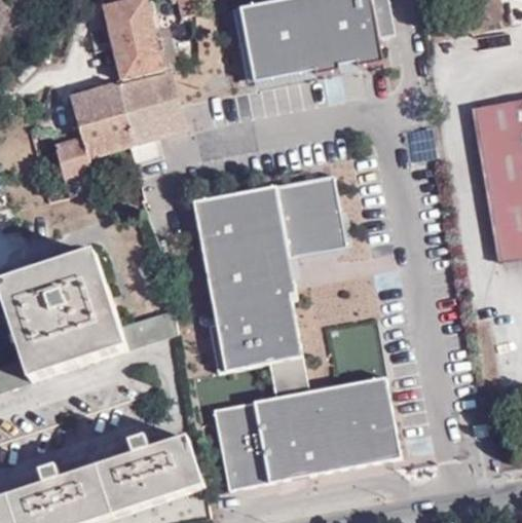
[(102,6),(119,81),(176,69),(166,33),(160,35),(158,28),(153,29),(146,0),(131,0),(102,6)]
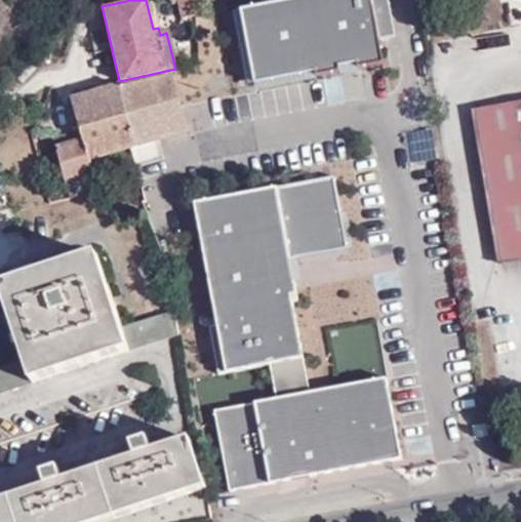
[(166,0),(166,1),(170,0),(174,0),(178,16),(192,14),(189,0),(166,0)]
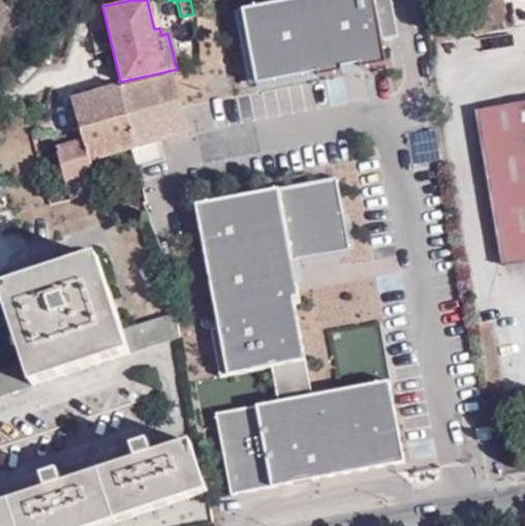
[(357,66),(383,61),(378,37),(371,0),(276,0),(239,7),(253,81),(314,69),(315,74),(340,69),(339,64),(356,61),(357,66)]
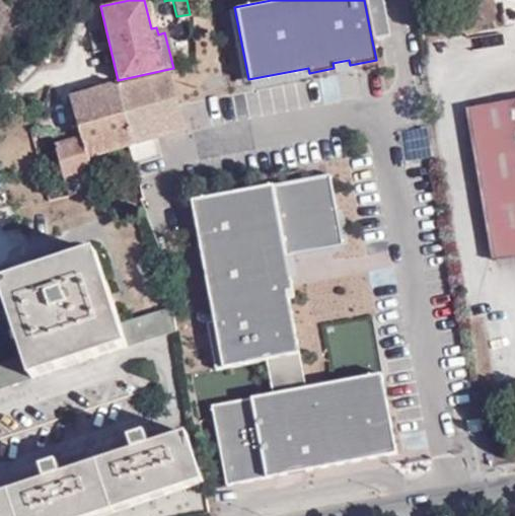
[(364,0),(371,37),(387,33),(381,0),(364,0)]
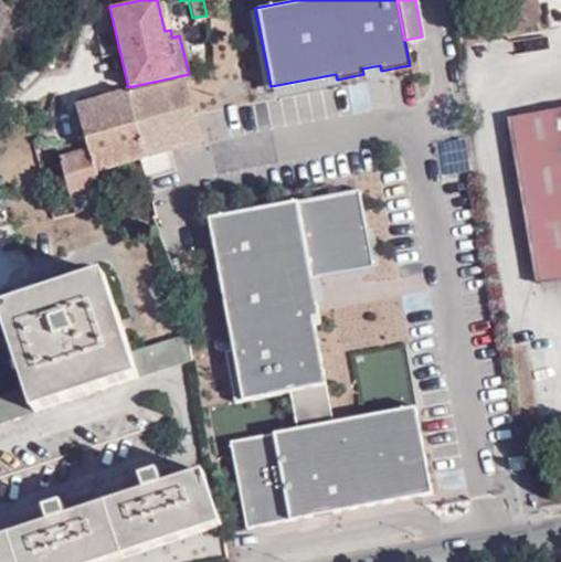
[(182,78),(129,92),(146,157),(166,150),(200,141),(200,139),(220,134),(207,82),(184,87),(182,78)]
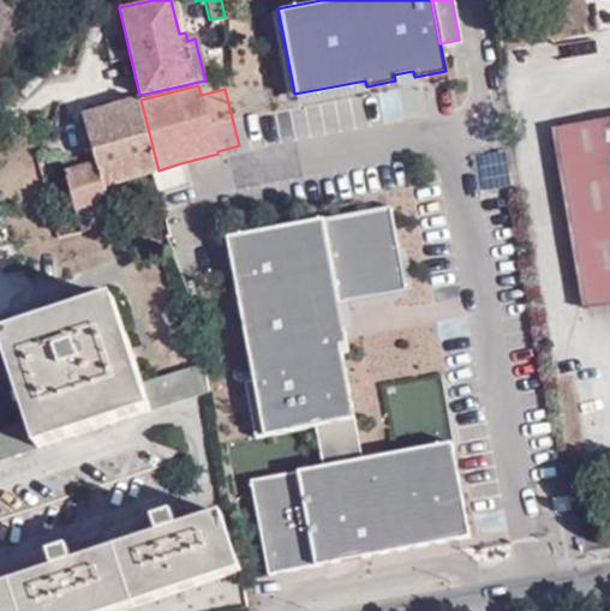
[(141,100),(139,95),(79,113),(91,148),(95,162),(97,172),(100,171),(103,185),(150,172),(159,171),(141,100)]
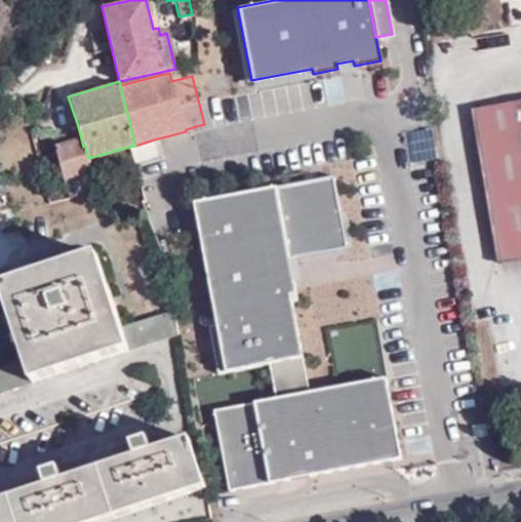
[(520,97),(468,107),(494,261),(520,255),(520,97)]
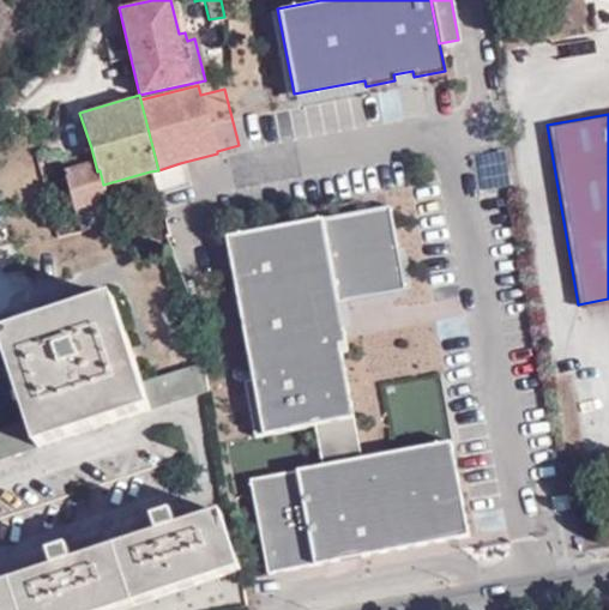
[(95,162),(91,148),(66,153),(70,167),(95,162)]
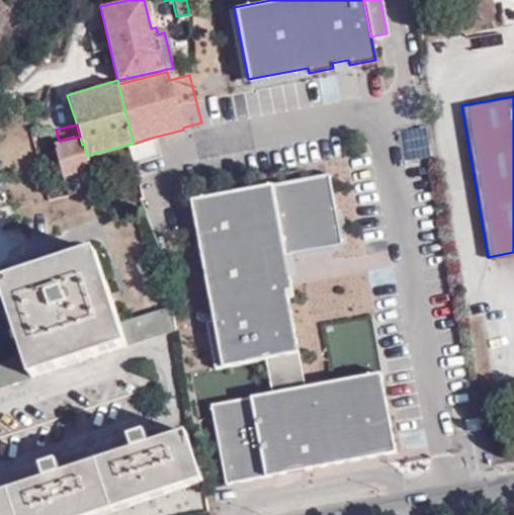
[(53,143),(62,175),(90,167),(87,156),(84,144),(82,145),(80,137),(59,141),(53,143)]
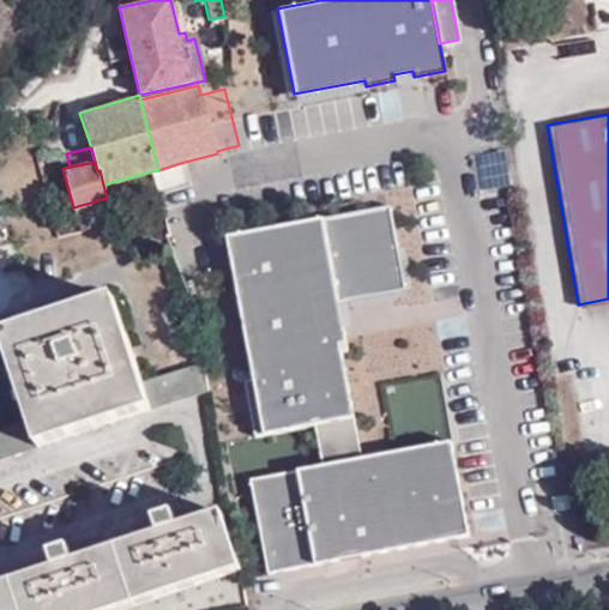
[(180,163),(158,170),(150,171),(156,194),(187,185),(180,163)]
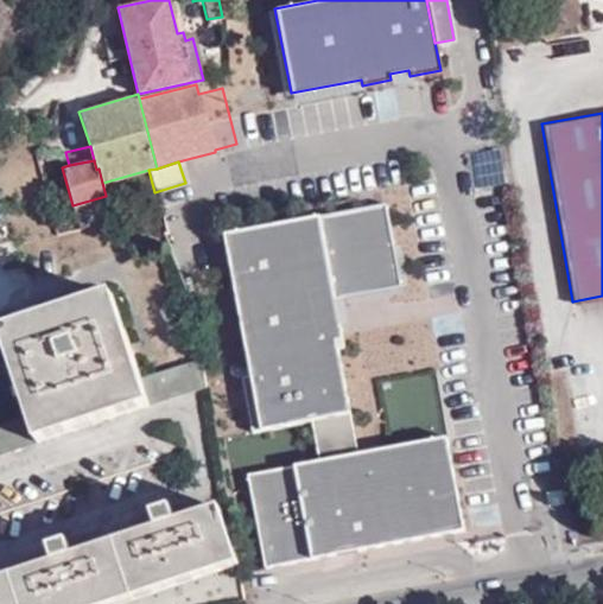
[(73,205),(77,227),(112,218),(106,196),(73,205)]
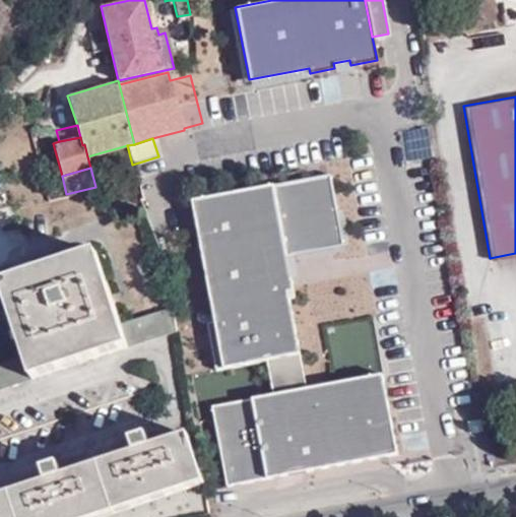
[(270,183),(284,254),(341,243),(328,172),(270,183)]
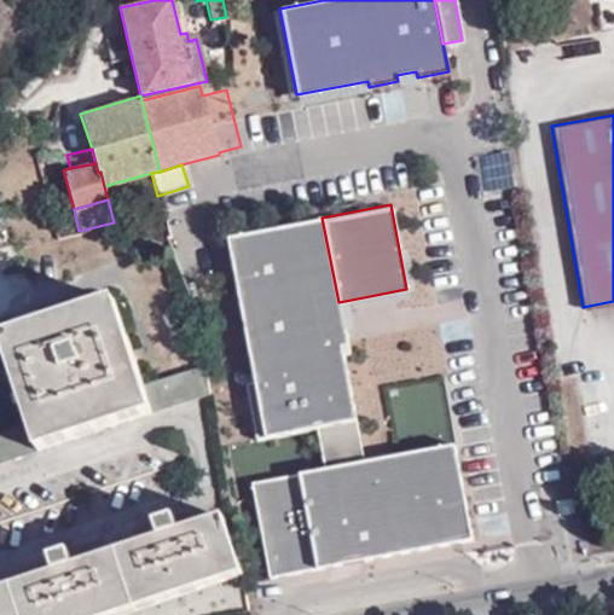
[(316,425),(353,418),(341,352),(348,350),(339,302),(322,218),(226,236),(253,379),(264,436),(316,425)]
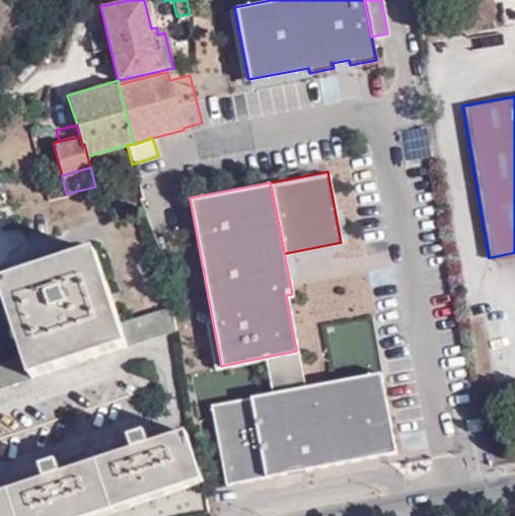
[(29,377),(164,334),(156,310),(118,322),(94,249),(0,280),(0,290),(21,353),(29,377)]
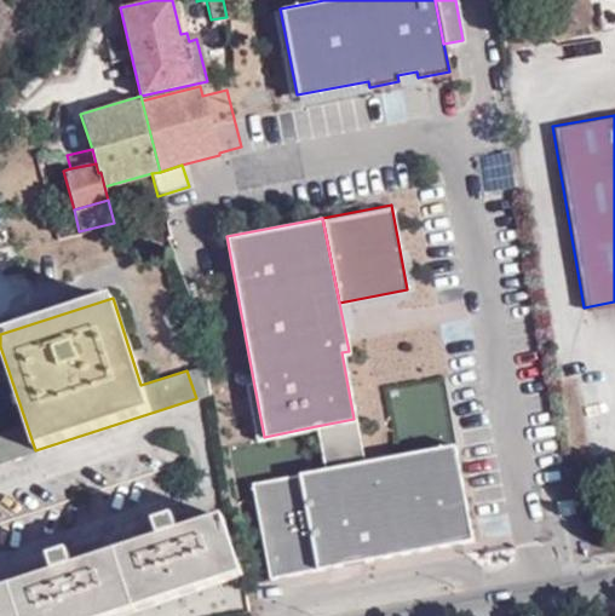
[(196,398),(210,393),(206,364),(187,370),(196,398)]
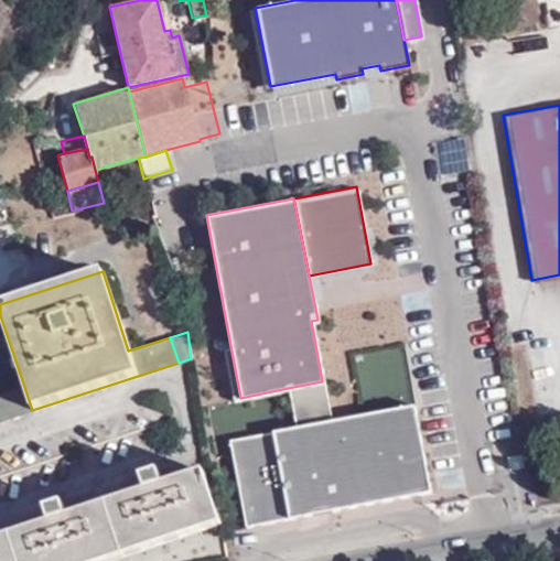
[(232,399),(240,398),(230,346),(223,347),(232,399)]
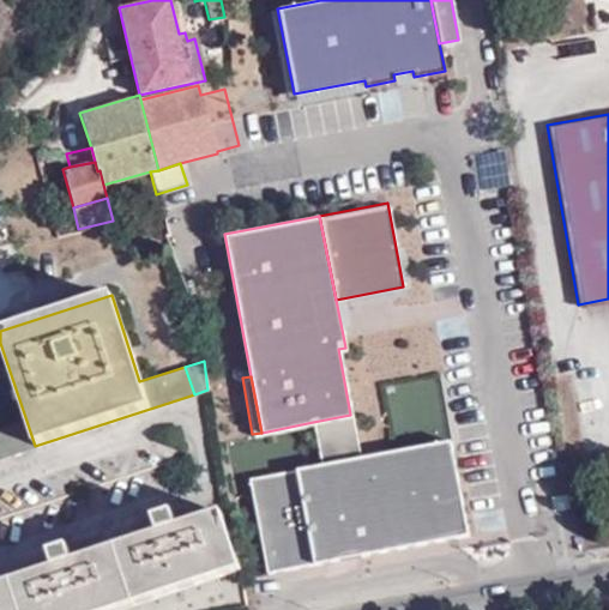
[(313,422),(320,463),(359,456),(350,415),(313,422)]
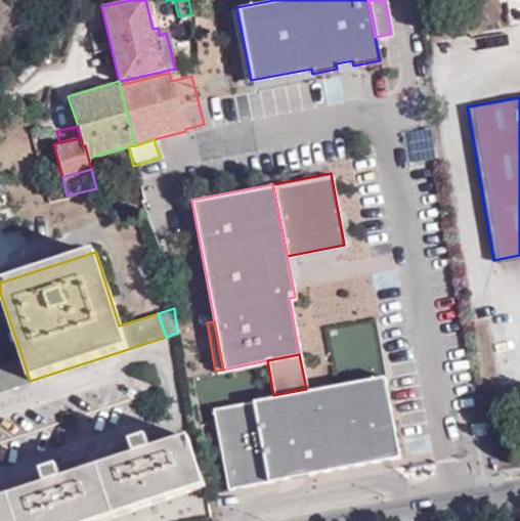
[(0,391),(30,381),(22,356),(0,362),(0,391)]
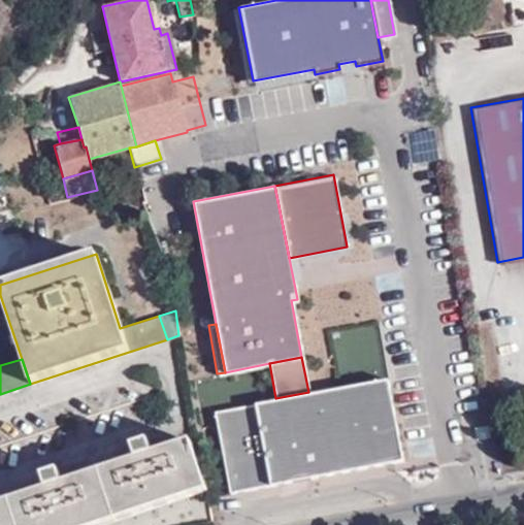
[(250,403),(264,484),(400,458),(385,378),(308,392),(275,398),(250,403)]
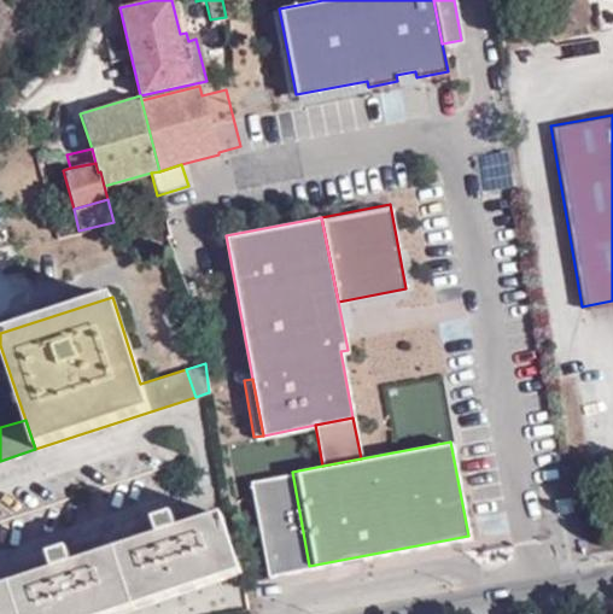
[(267,574),(309,566),(292,472),(249,480),(267,574)]
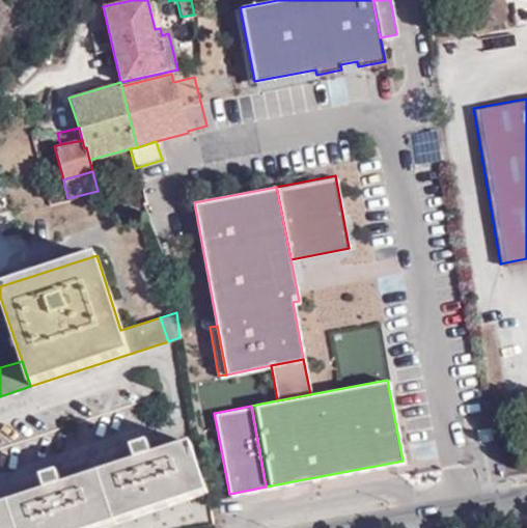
[(102,470),(119,521),(204,493),(188,442),(150,454),(146,441),(131,446),(134,460),(102,470)]
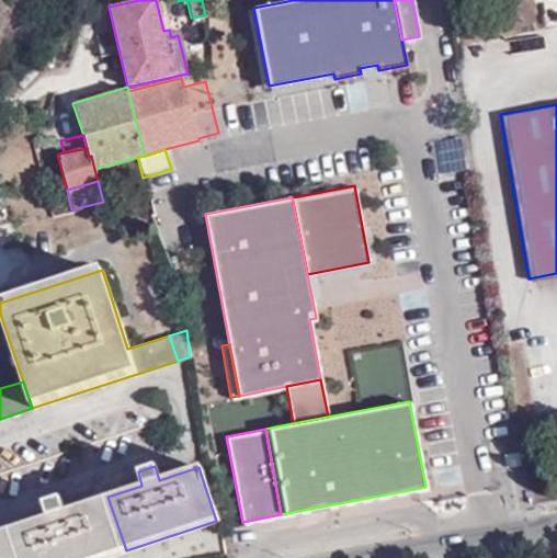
[(13,528),(22,557),(102,557),(126,550),(108,497),(64,512),(59,498),(43,504),(47,517),(13,528)]
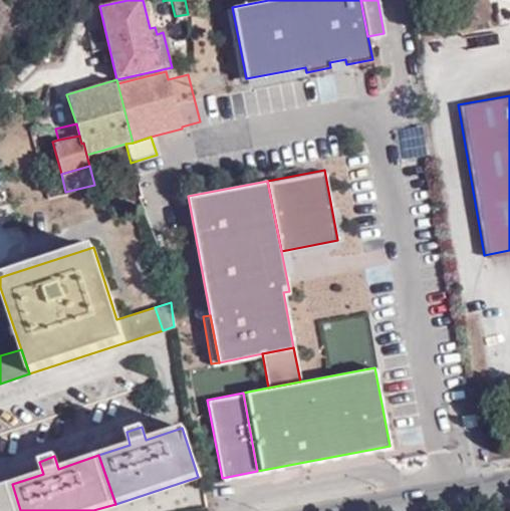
[(0,510),(20,510),(12,484),(0,488),(0,510)]
